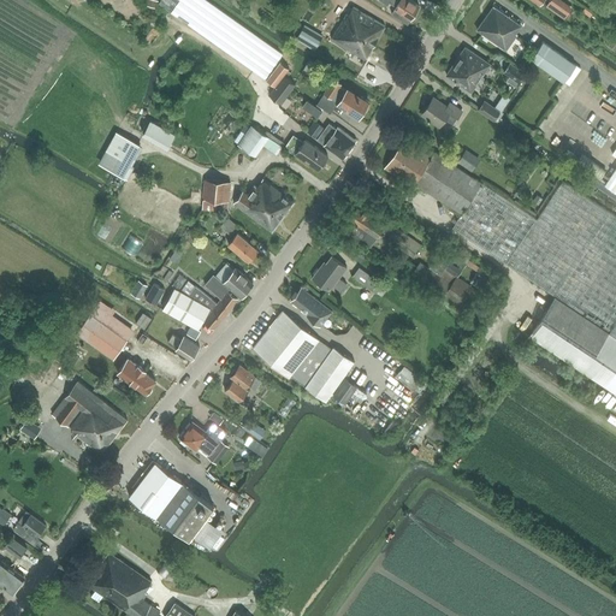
[(265,80),(279,60),(283,53),(207,0),(179,0),(171,12),(265,80)]
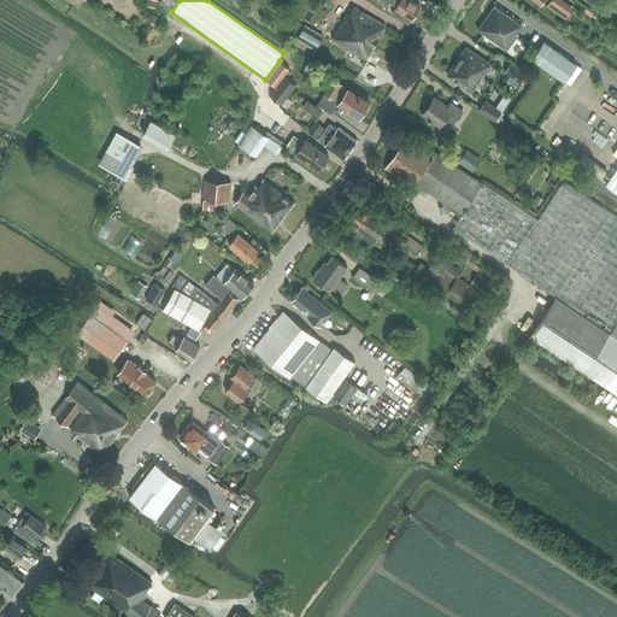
[(407,24),(419,6),(411,0),(378,0),(388,6),(389,3),(397,7),(392,13),(407,24)]
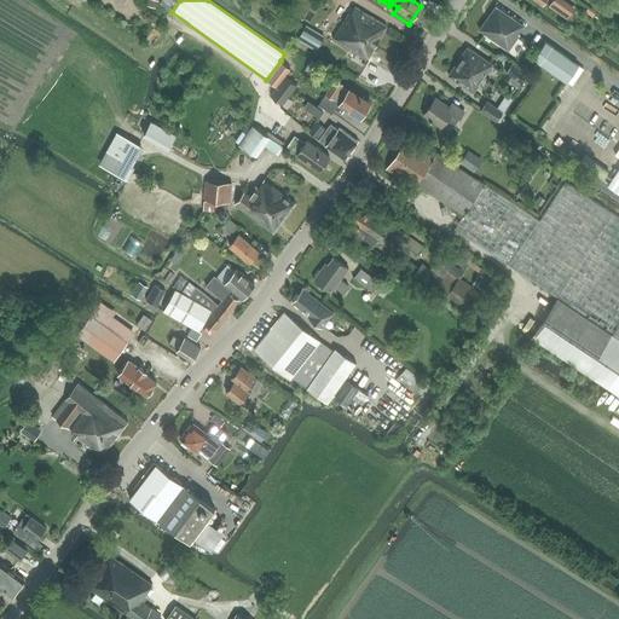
[(563,0),(551,0),(551,1),(548,7),(563,18),(566,13),(571,17),(576,10),(571,7),(572,6),(563,0)]
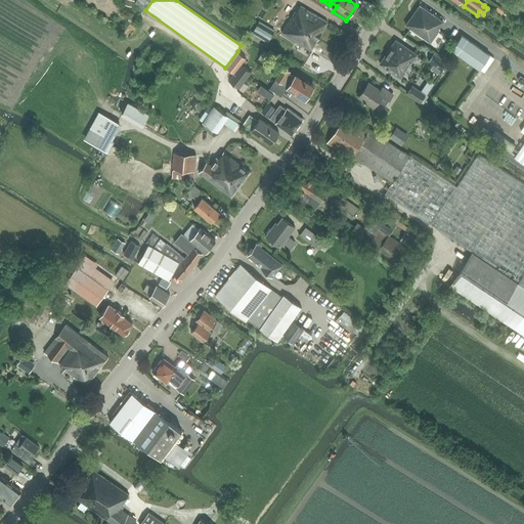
[(421,3),(405,25),(430,43),(441,28),(439,27),(444,19),(421,3)]
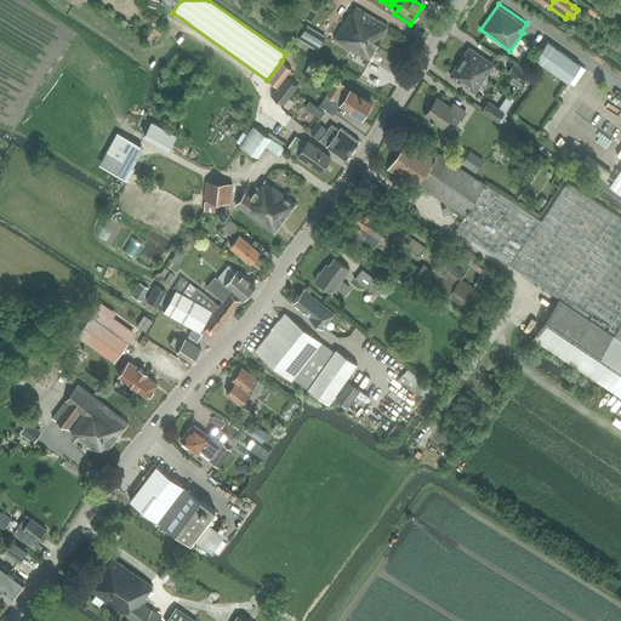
[(368,60),(388,27),(355,7),(351,16),(349,15),(334,40),(368,60)]
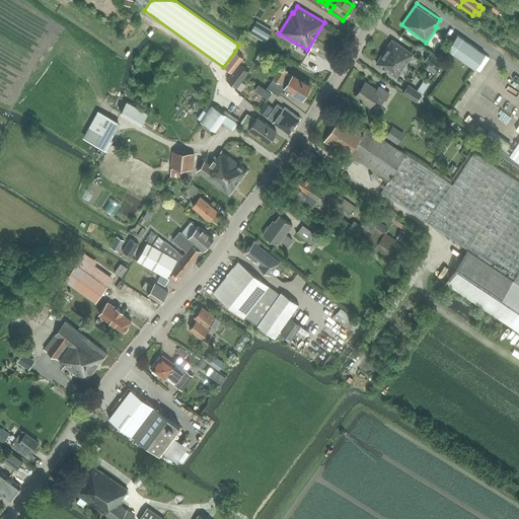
[(256,21),(249,32),(266,42),(273,30),(256,21)]
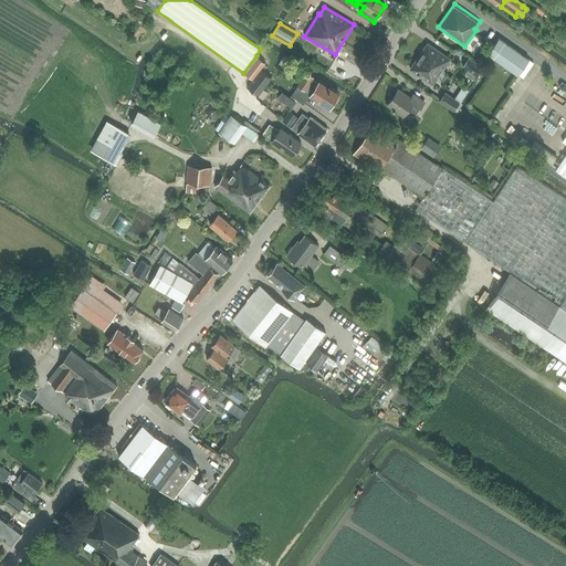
[(501,35),(488,54),(517,75),(531,56),(501,35)]
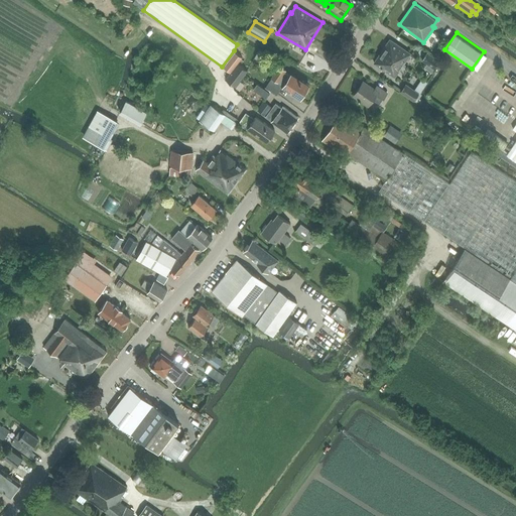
[(389,39),(382,51),(402,66),(410,53),(389,39)]
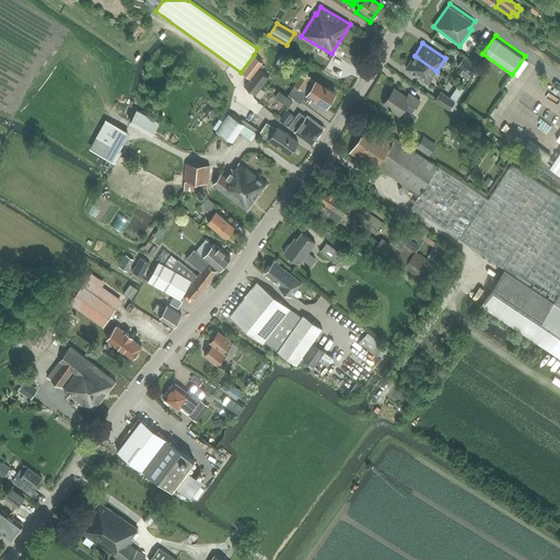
[(255,56),(242,72),(249,78),(263,62),(255,56)]
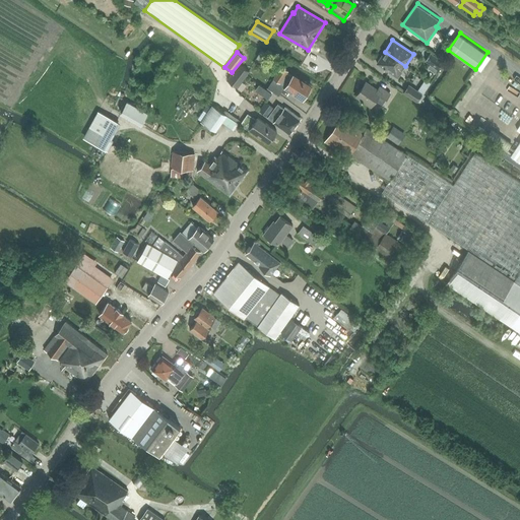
[(405,66),(385,52),(377,63),(397,77),(405,66)]
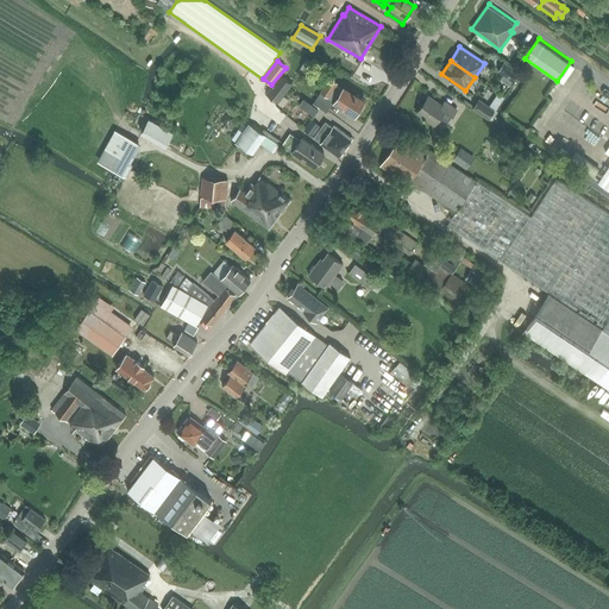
[(520,73),(504,63),(498,71),(514,82),(520,73)]
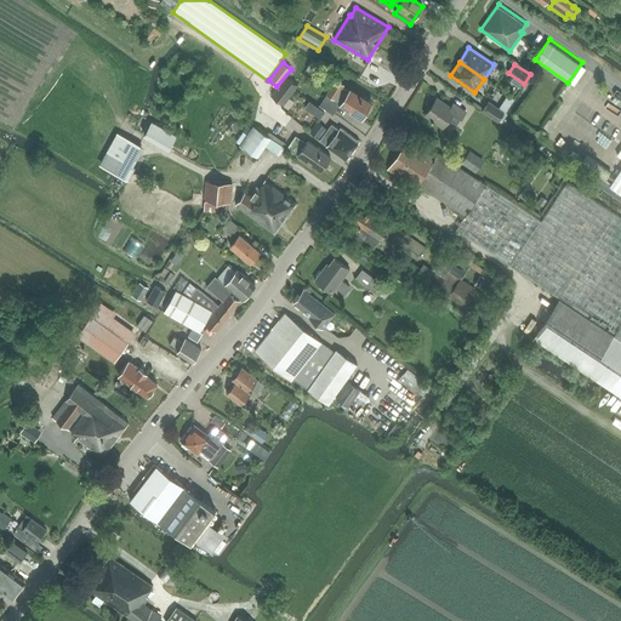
[(582,66),(568,81),(571,84),(586,69),(582,66)]
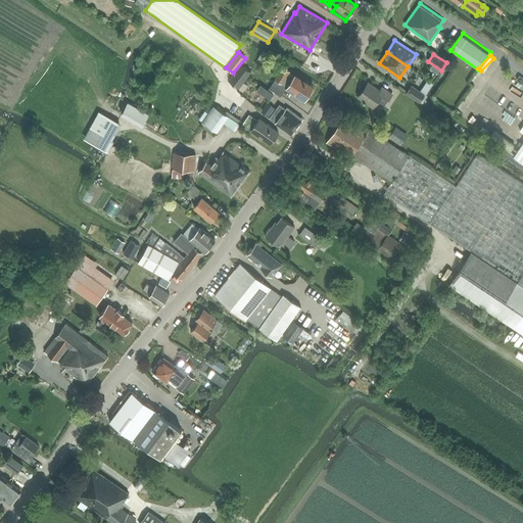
[(249,66),(245,63),(243,66),(241,64),(228,81),(238,88),(250,72),(247,68),(249,66)]
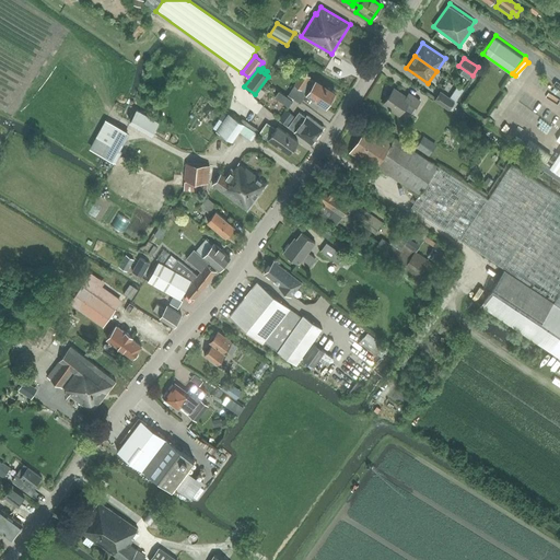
[(300,103),(306,93),(313,96),(311,98),(318,103),(319,101),(327,106),(335,94),(334,94),(335,92),(328,88),(327,90),(319,85),(308,78),(310,76),(303,71),(288,95),(300,103)]
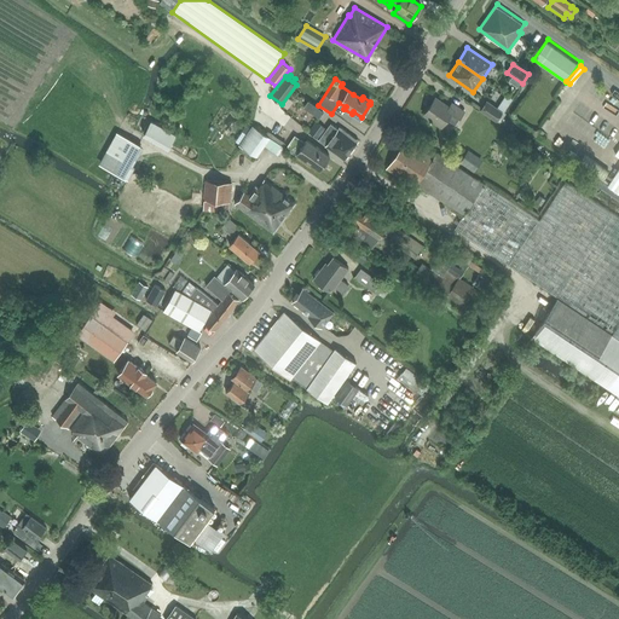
[(613,109),(618,100),(591,85),(586,93),(613,109)]
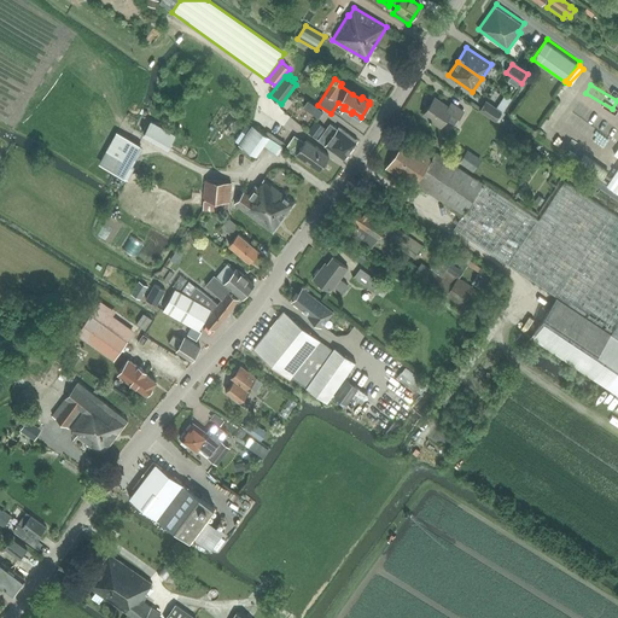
[(454,124),(464,111),(452,103),(448,106),(435,97),(423,115),(441,127),(445,118),(454,124)]
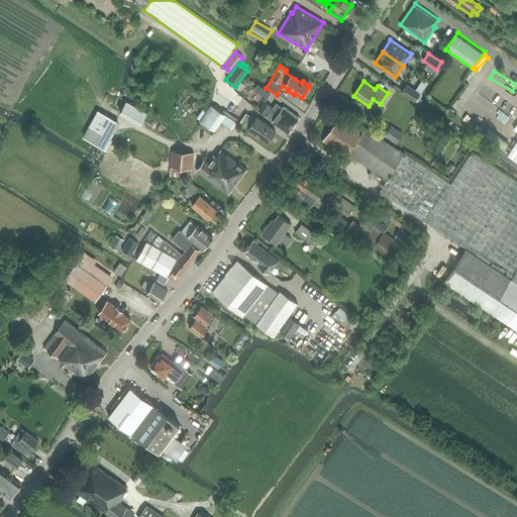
[(267,98),(271,93),(257,84),(254,89),(267,98)]
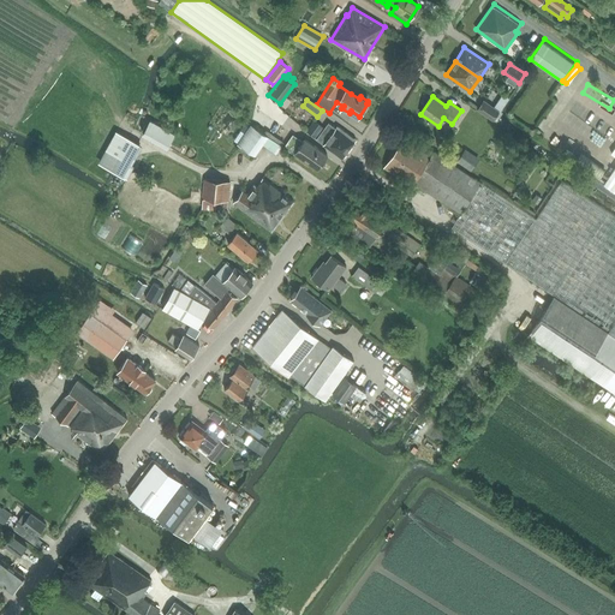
[(494,120),(500,112),(484,101),(478,109),(494,120)]
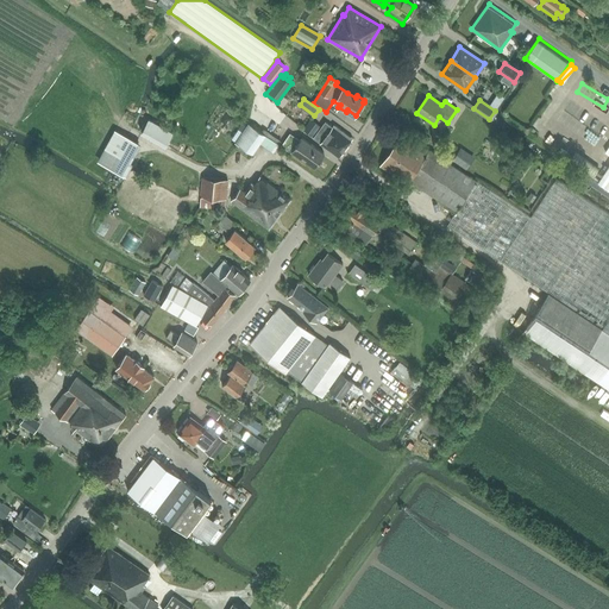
[(562,113),(556,126),(588,142),(594,129),(562,113)]
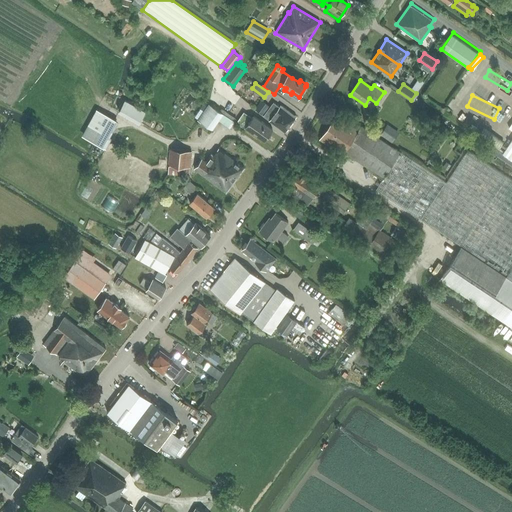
[(262,115),(268,106),(261,100),(254,109),(262,115)]
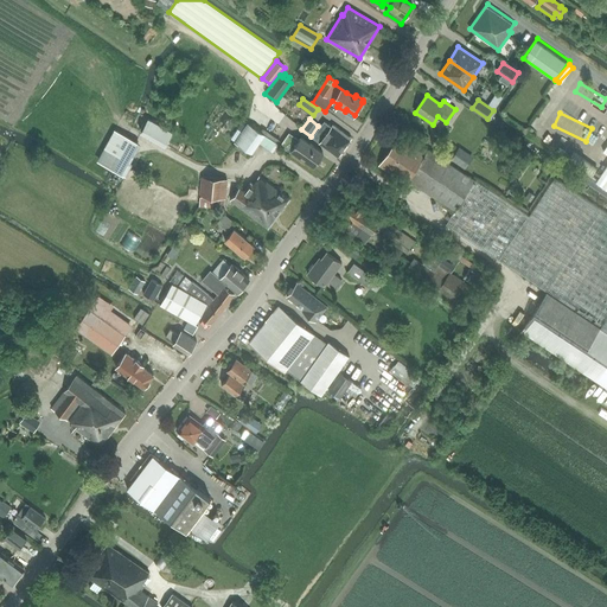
[(140,133),(165,146),(172,133),(147,120),(140,133)]
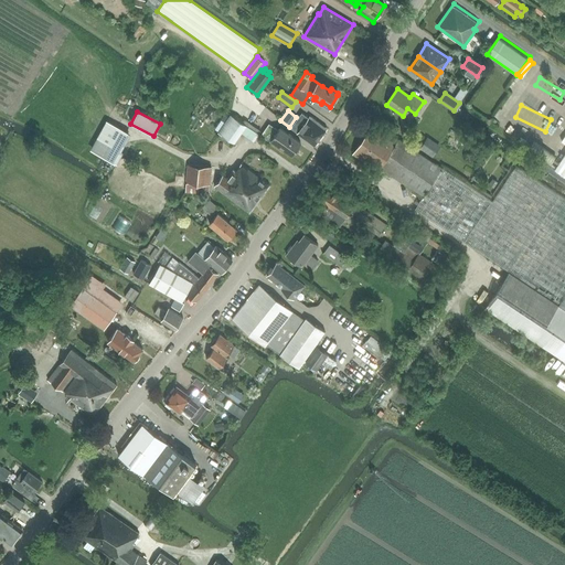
[(301,113),(297,118),(290,128),(315,146),(327,128),(310,116),(308,118),(301,113)]
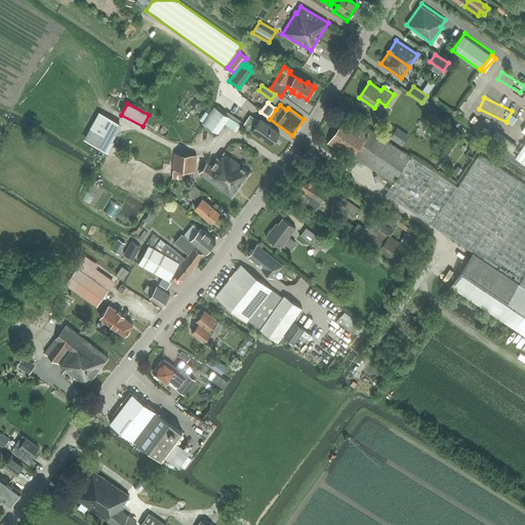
[(203,123),(215,131),(221,122),(235,131),(240,125),(214,108),(203,123)]
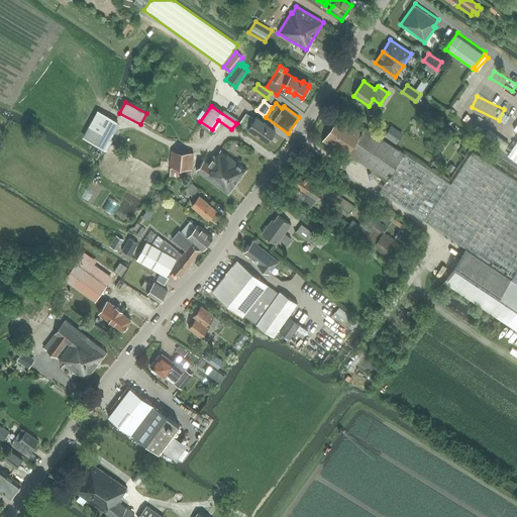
[(82,137),(93,142),(107,150),(112,140),(110,139),(119,123),(97,111),(82,137)]
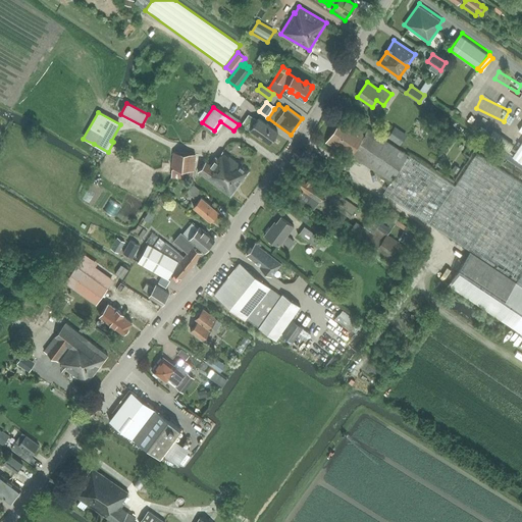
[(241,125),(249,131),(250,132),(251,131),(269,143),(277,132),(258,118),(257,120),(249,114),(241,125)]
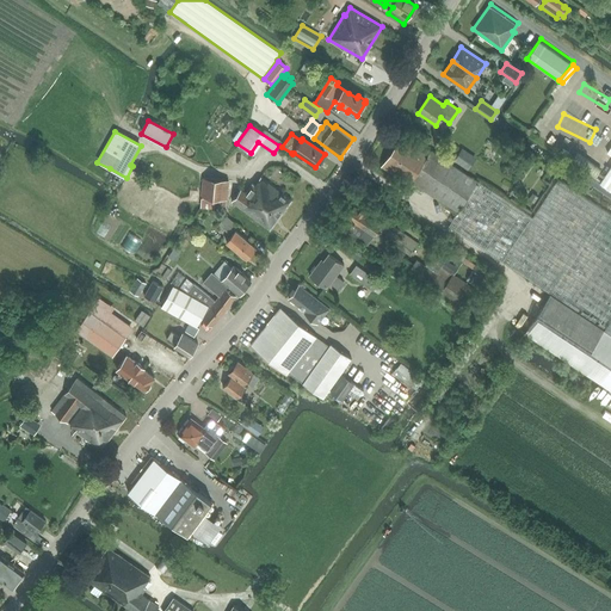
[(451,156),(446,153),(442,149),(437,155),(431,150),(427,155),(401,137),(381,166),(408,185),(411,180),(457,211),(477,181),(448,162),(451,156)]
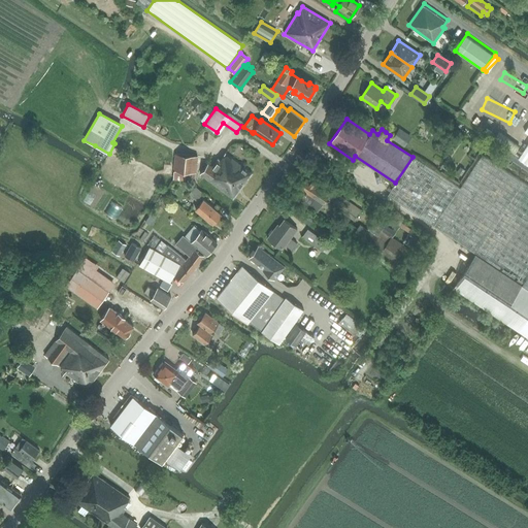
[(392,139),(403,147),(410,137),(398,129),(392,139)]
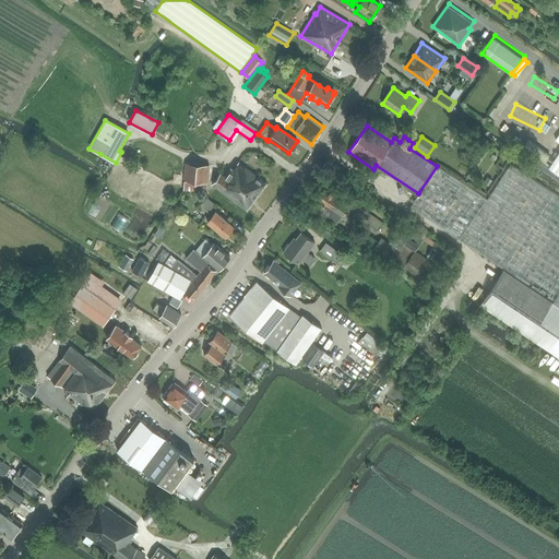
[(558,153),(549,168),(558,175),(558,153)]
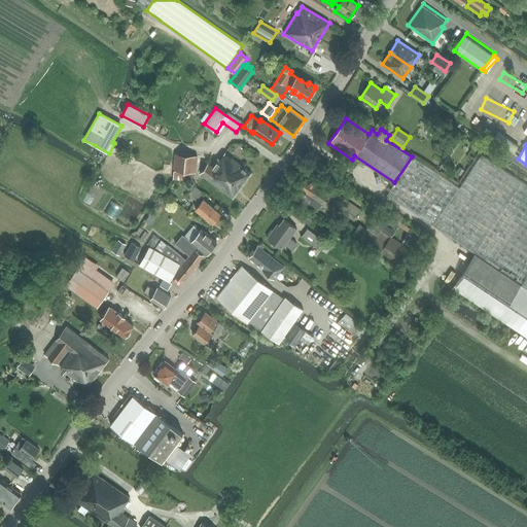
[(195,172),(198,172),(200,155),(189,154),(175,152),(173,170),(174,170),(173,178),(194,180),(195,172)]
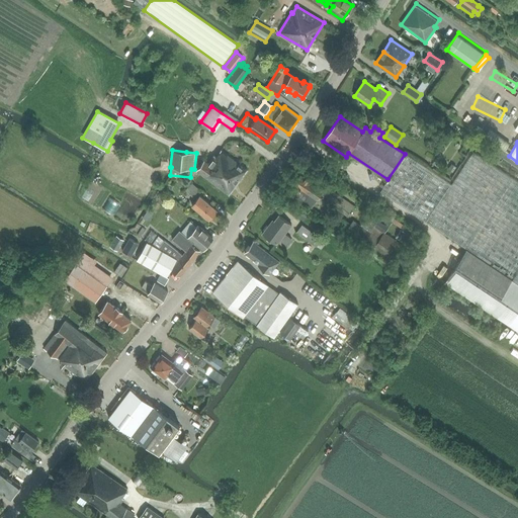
[(216,157),(213,156),(208,164),(204,161),(196,171),(229,194),(247,170),(221,150),(216,157)]
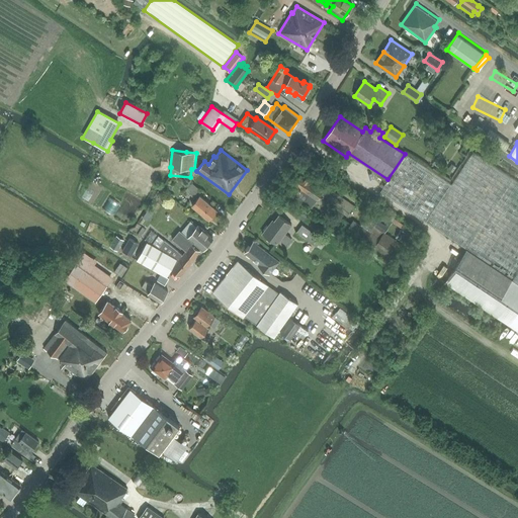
[(451,184),(405,154),(387,179),(380,191),(466,249),(512,279),(517,270),(517,181),(473,152),(451,184)]
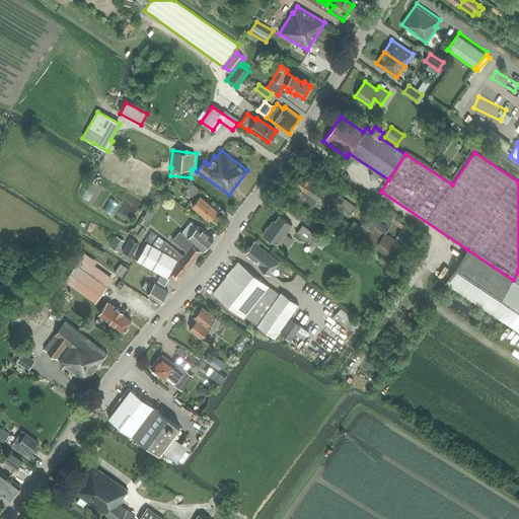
[(447,176),(452,170),(442,161),(436,167),(447,176)]
